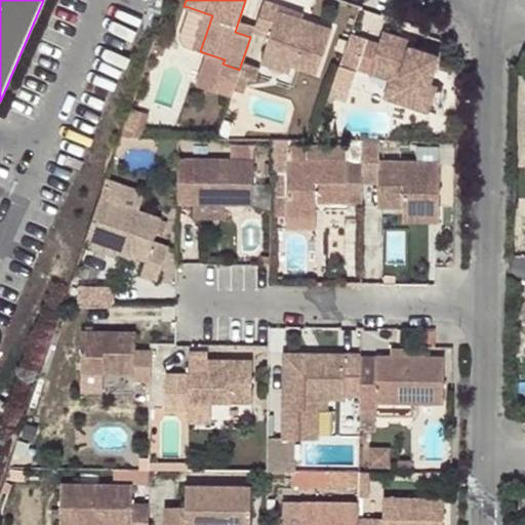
[(269,37),(263,54),(291,64),(296,66),(316,73),(331,28),(279,9),(280,6),(263,0),(261,0),(252,31),(269,37)]
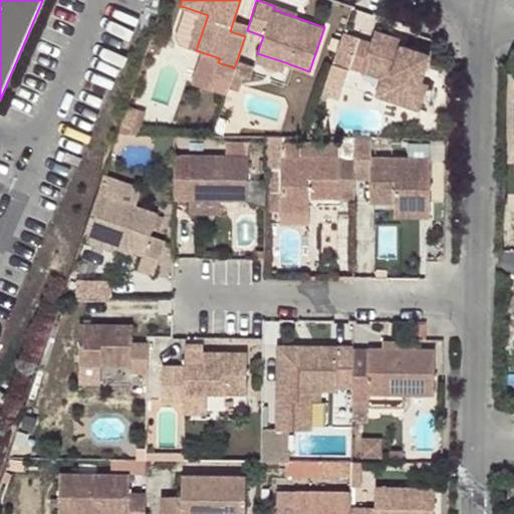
[(180,44),(196,50),(208,15),(185,7),(175,36),(180,44)]
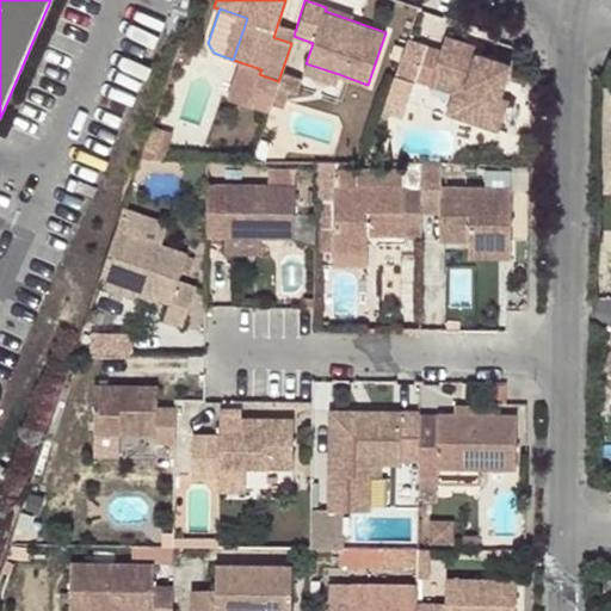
[(440,50),(432,73),(466,85),(455,116),(495,129),(506,98),(501,97),(512,65),(479,53),(467,49),(468,43),(445,36),(440,50)]
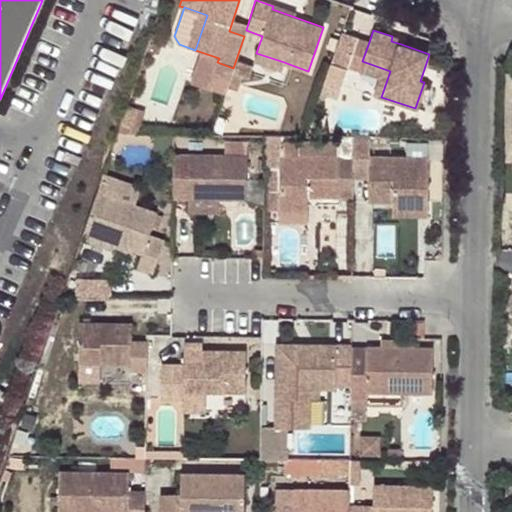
[(356,37),(341,32),(338,39),(334,51),(331,61),(346,66),(356,37)]
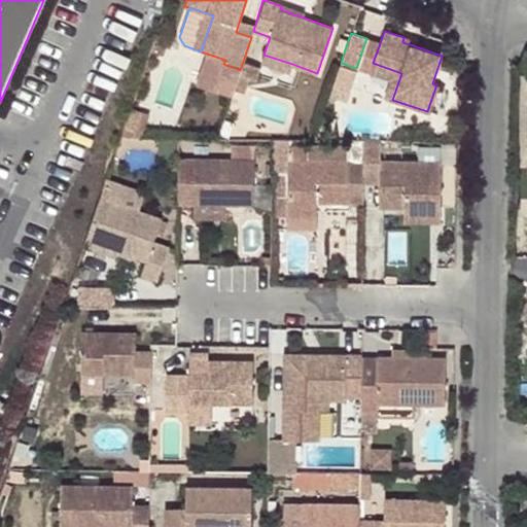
[(344,53),(348,40),(340,37),(336,49),(344,53)]
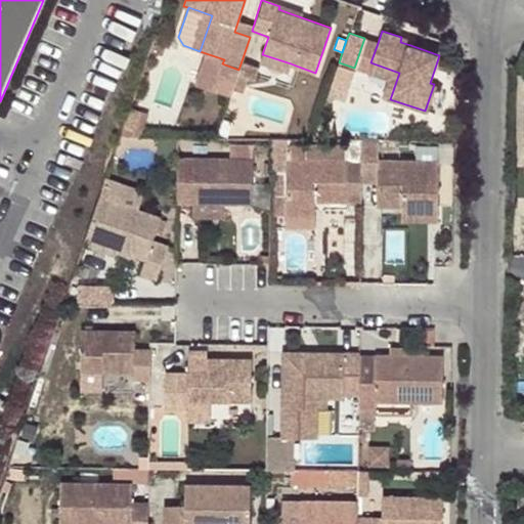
[(364,38),(354,68),(389,80),(383,96),(390,99),(399,73),(370,62),(378,43),(364,38)]
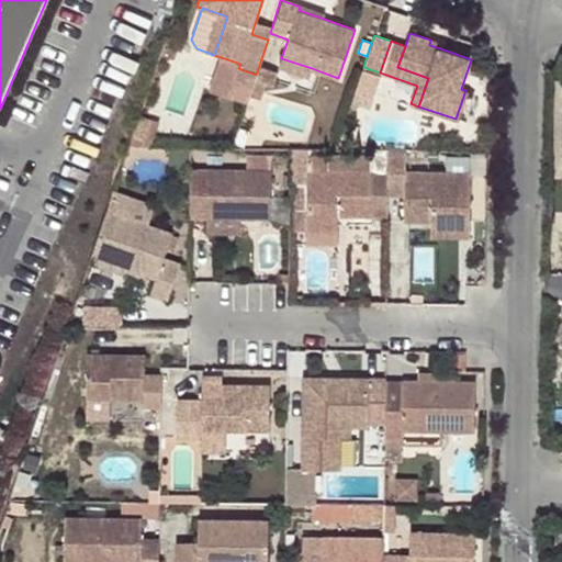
[(310,76),(312,68),(281,58),(279,66),(310,76)]
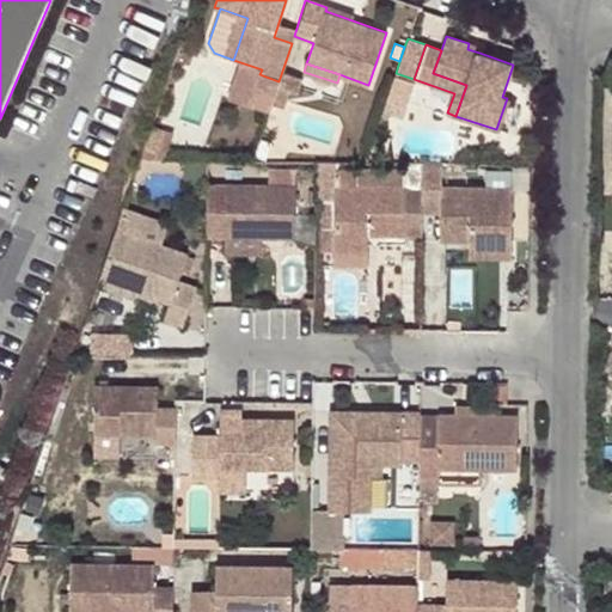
[(277,86),(271,104),(283,108),(289,90),(298,93),(303,79),(283,72),(279,87),(277,86)]
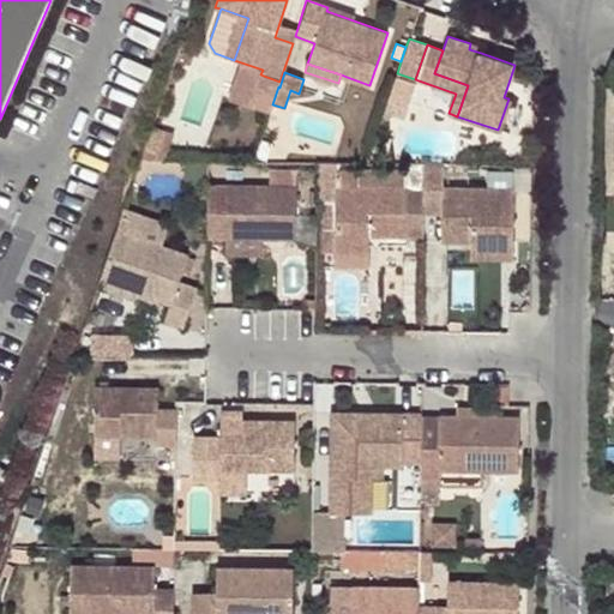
[(415,79),(397,73),(383,112),(395,116),(399,100),(407,102),(415,79)]
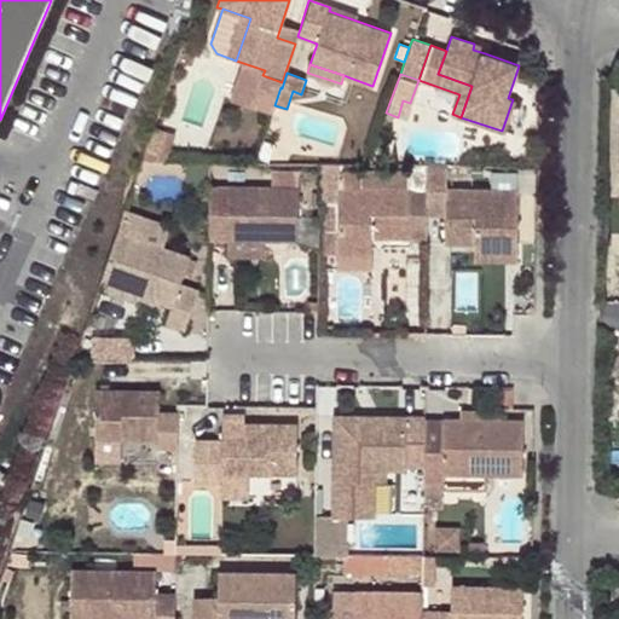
[(165,131),(151,126),(144,149),(156,154),(165,131)]
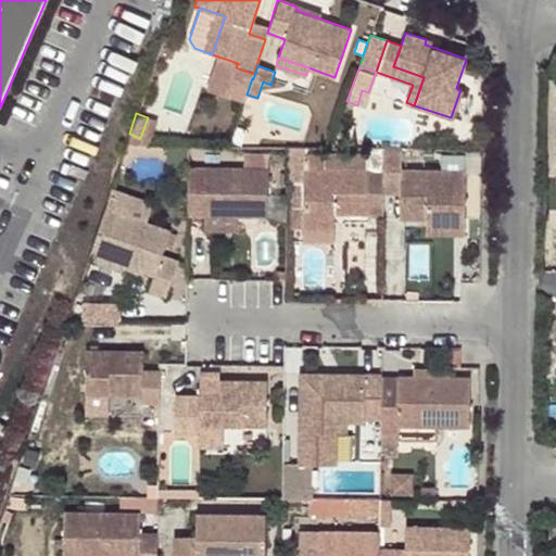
[(188,146),(187,158),(201,158),(201,146),(188,146)]
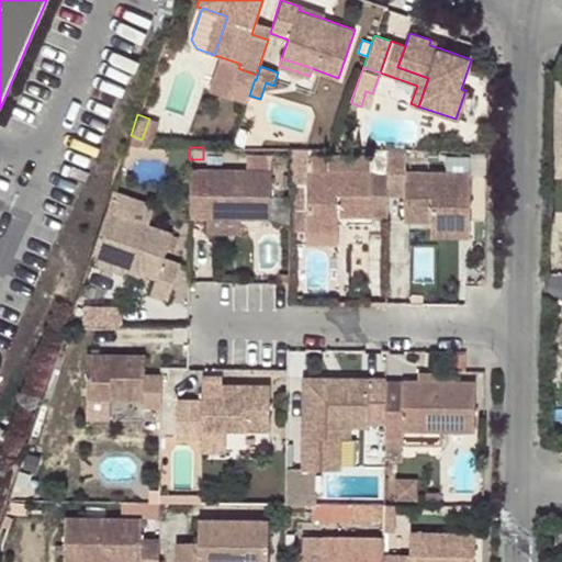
[(386,175),(386,192),(403,192),(404,217),(431,217),(468,218),(468,171),(405,172),(405,149),(386,149),(386,156),(386,175)]
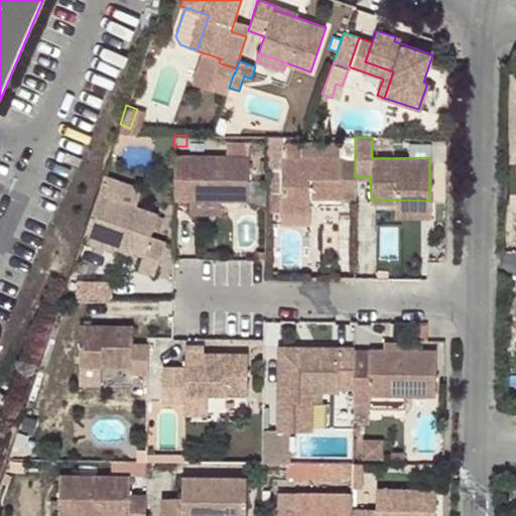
[(281,142),(281,157),(340,158),(340,160),(355,160),(355,143),(281,142)]
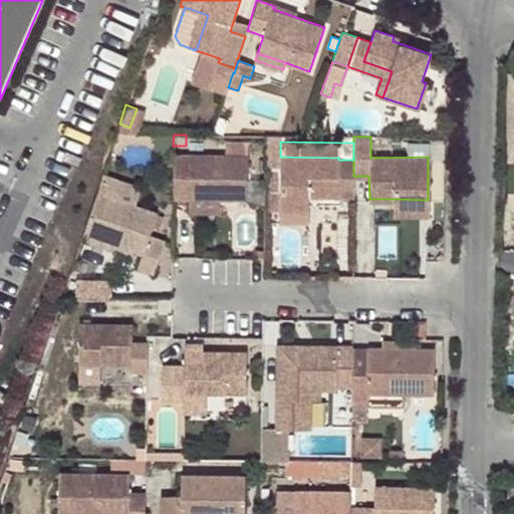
[(247,200),(248,157),(189,155),(189,199),(220,200),(247,200)]
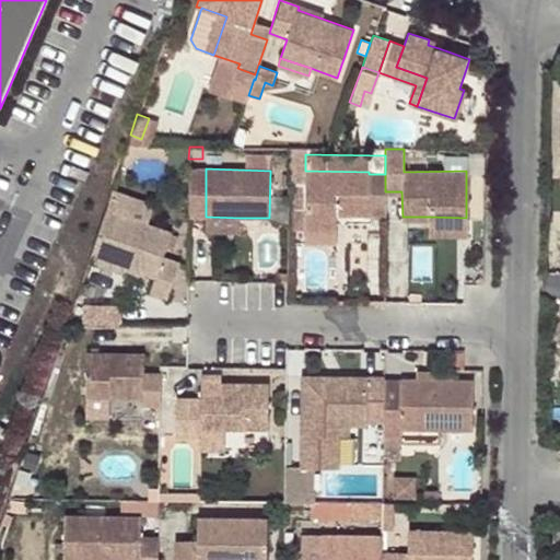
[(305,171),(305,230),(336,230),(336,216),(336,209),(347,209),(347,216),(385,216),(385,191),(385,174),(369,174),(369,172),(305,171)]
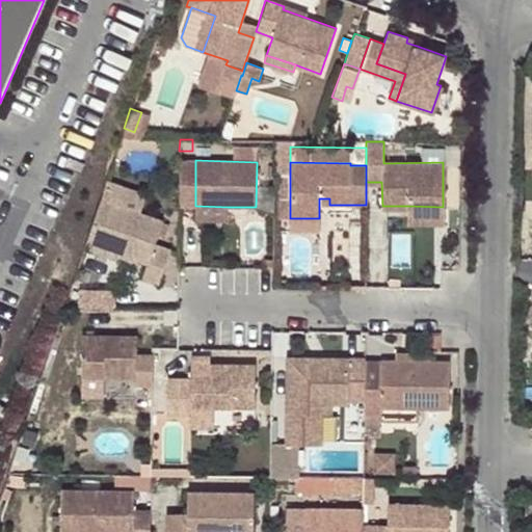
[(85,240),(116,250),(149,262),(143,278),(160,284),(171,249),(155,244),(163,220),(100,198),(85,240)]
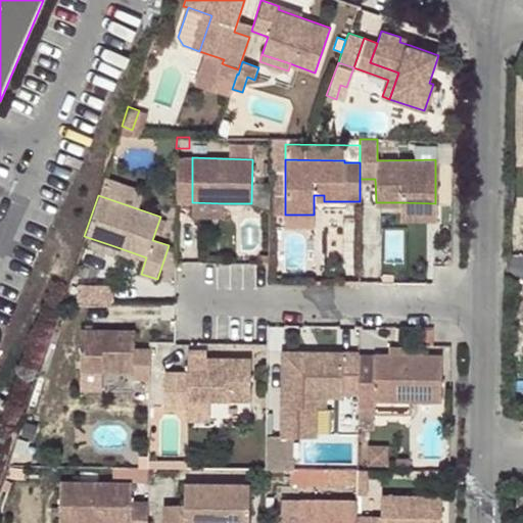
[(191,218),(224,218),(224,203),(192,202),(191,218)]
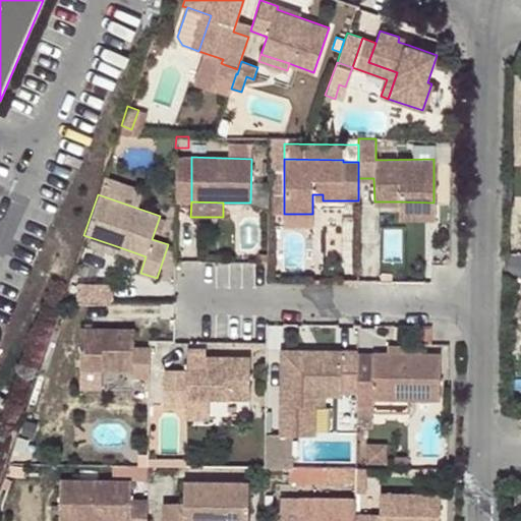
[(433,216),(433,203),(400,201),(400,217),(433,216)]
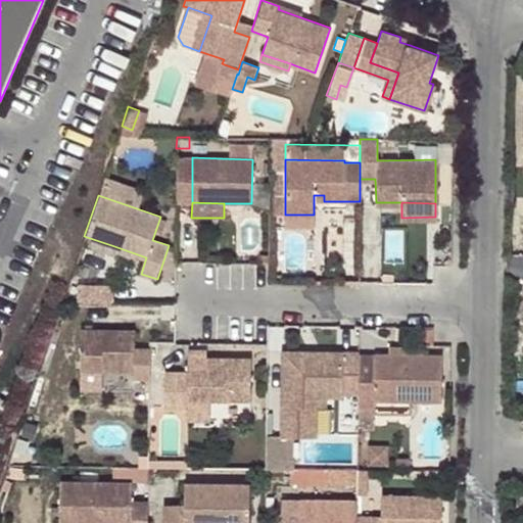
[(285,228),(314,228),(314,215),(285,215),(285,228)]
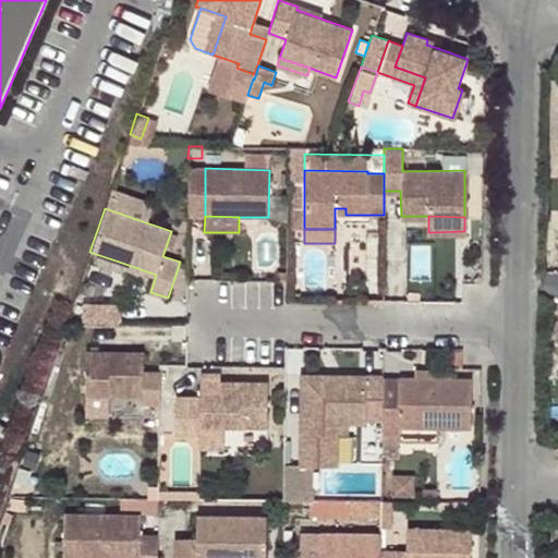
[(120,270),(122,263),(89,252),(87,259),(120,270)]
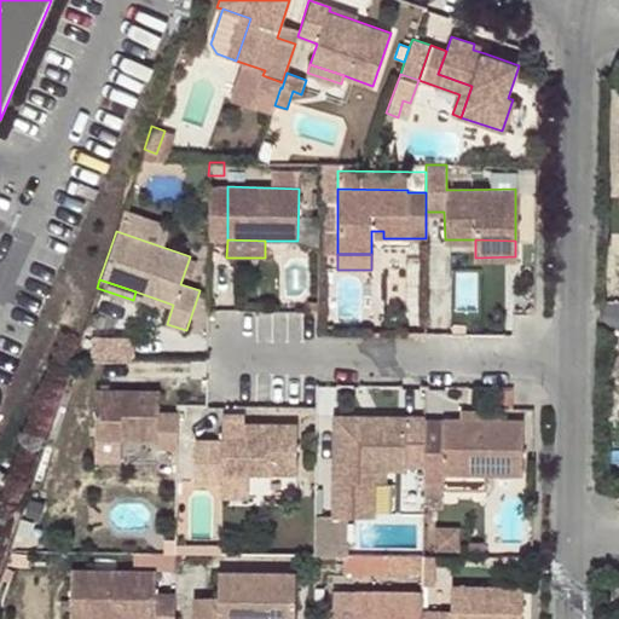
[(157,439),(157,447),(175,447),(175,411),(157,411),(157,392),(96,391),(96,438),(157,439)]
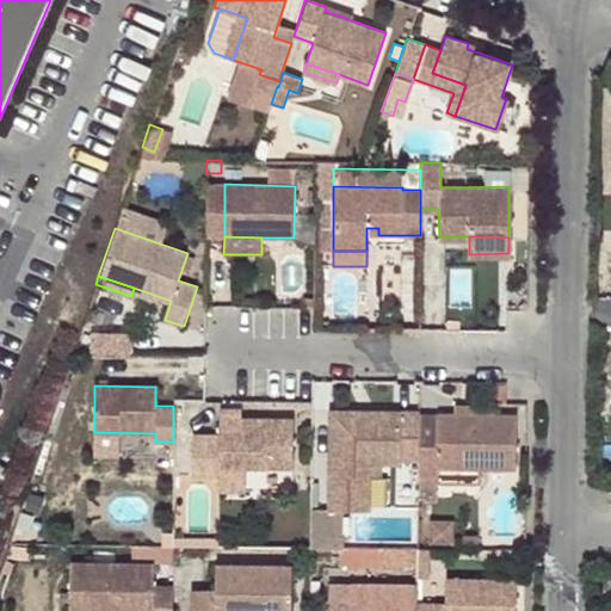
[(418,412),(418,411),(328,409),(327,508),(344,508),(372,508),(372,474),(372,449),(396,449),(396,458),(418,458),(418,434),(418,412)]
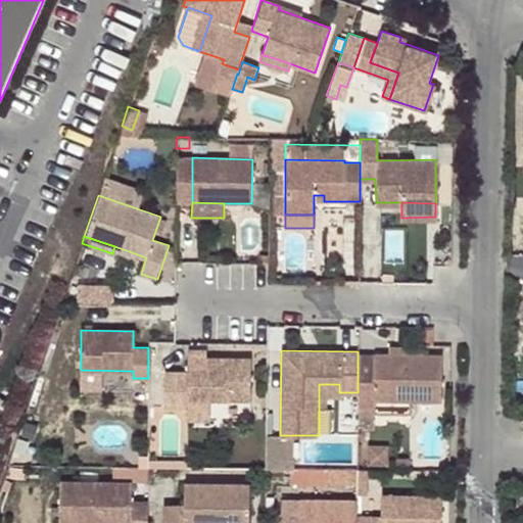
[(358,352),(358,372),(358,392),(358,405),(373,405),(373,396),(441,397),(441,352),(374,352),(358,352)]
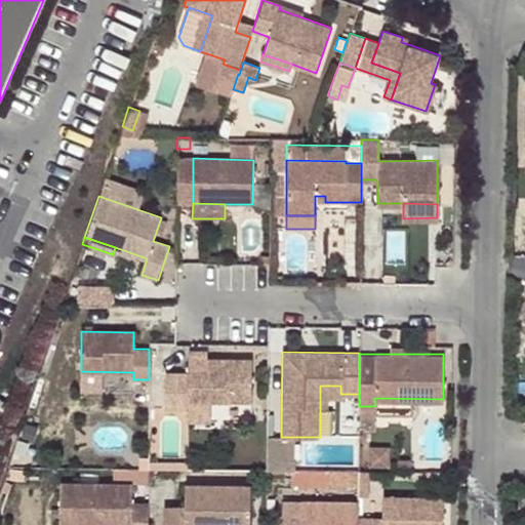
[(251,401),(251,358),(208,357),(189,357),(189,371),(164,371),(164,407),(188,408),(188,421),(211,421),(211,401),(251,401)]
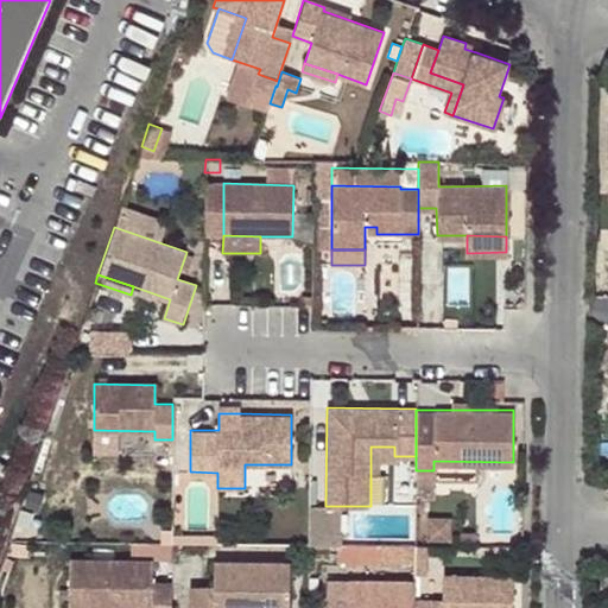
[(371,447),(371,472),(382,472),(382,458),(394,458),(394,456),(394,447),(371,447)]
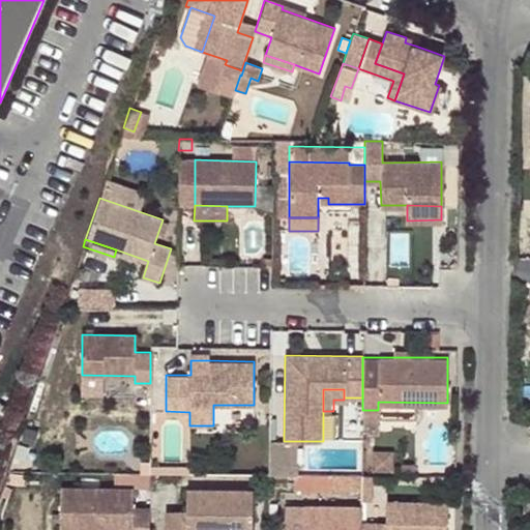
[(378,410),(362,410),(362,430),(378,430),(378,410)]
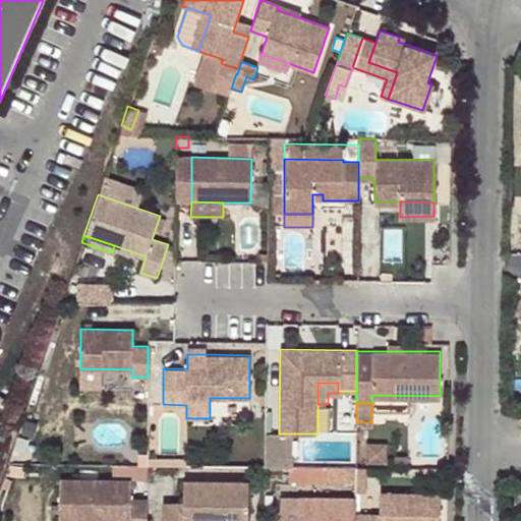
[(293,433),(279,433),(266,432),(266,465),(292,466),(293,433)]
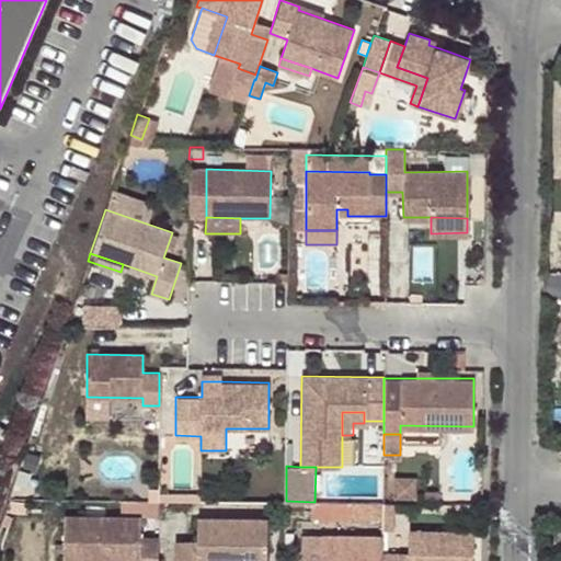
[(331,521),(382,521),(382,502),(331,502),(331,521)]
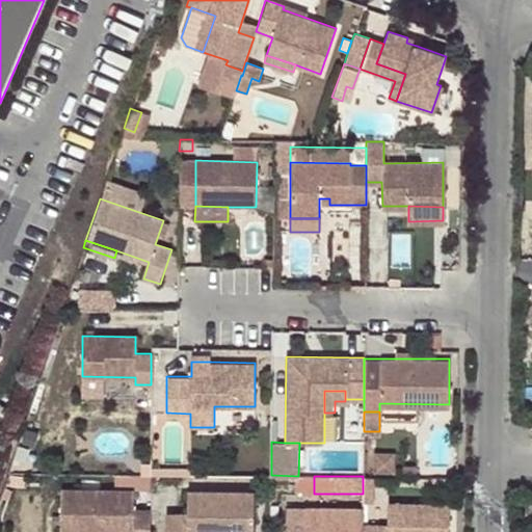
[(433,479),(416,478),(416,486),(433,487),(433,479)]
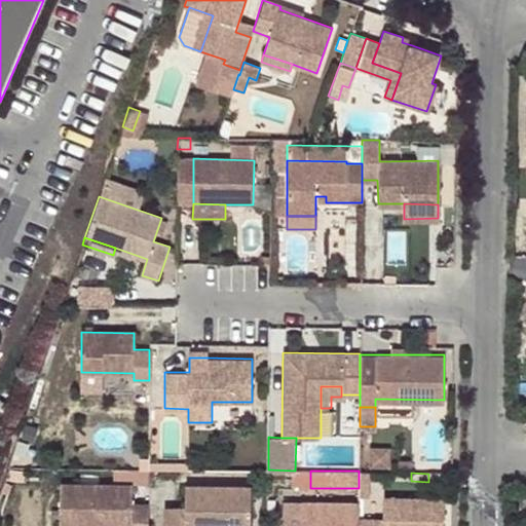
[(146,525),(147,505),(129,505),(130,485),(60,485),(59,525),(146,525)]
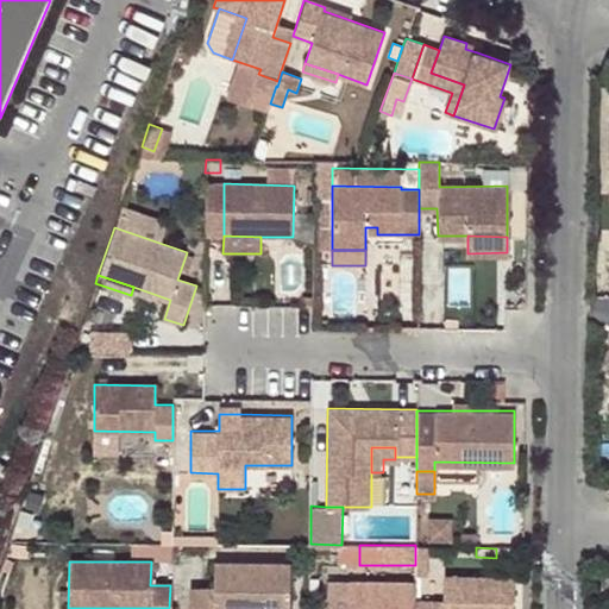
[(289,608),(290,564),(213,563),(213,588),(188,588),(188,608),(289,608)]
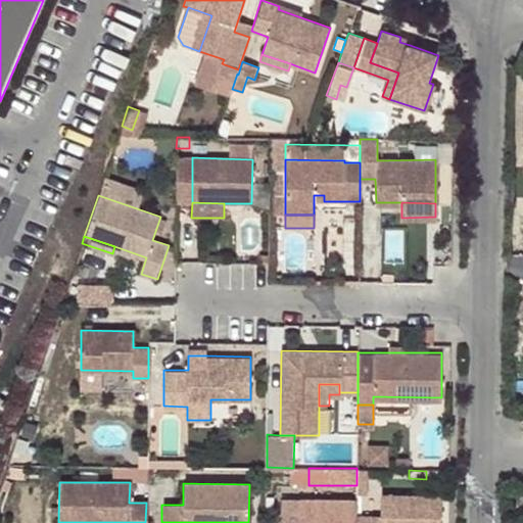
[(381,491),(381,515),(380,522),(439,522),(439,491),(381,491)]
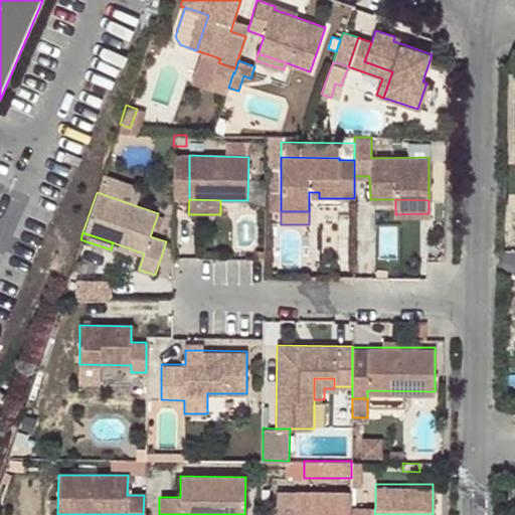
[(350,514),(351,507),(351,492),(295,491),(295,498),(278,497),(277,514),(350,514)]
